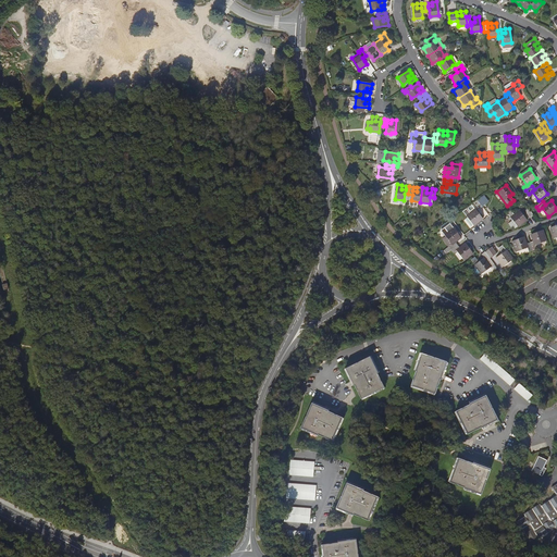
[(475,209),(478,208),(474,202),(466,209),(470,213),(475,209)]
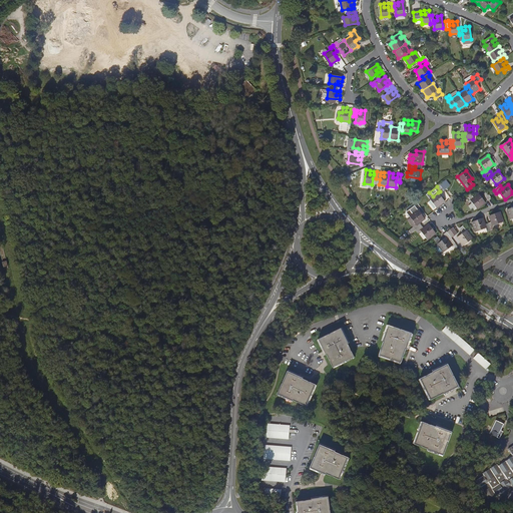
[(433,196),(429,192),(426,194),(436,207),(445,201),(438,192),(433,196)]
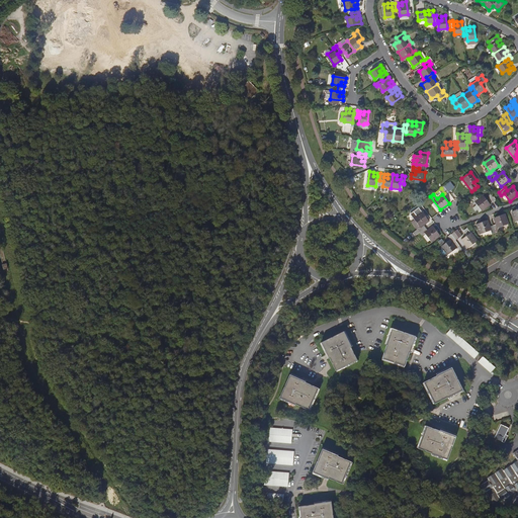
[(478,199),(475,195),(471,198),(481,210),(490,204),(484,195),(478,199)]
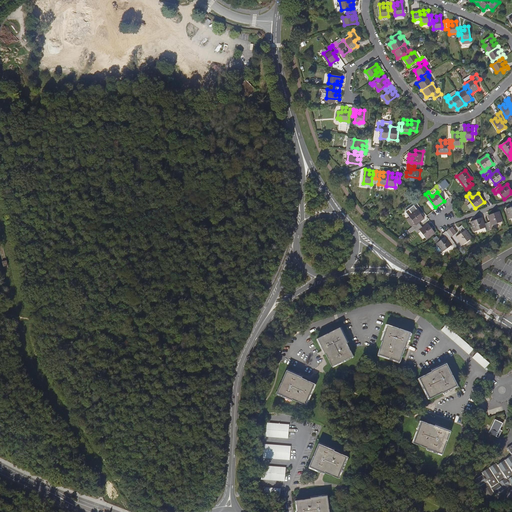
[(409,230),(411,233),(415,230),(421,225),(419,222),(424,218),(417,210),(414,205),(406,212),(409,216),(410,217),(416,225),(409,230)]
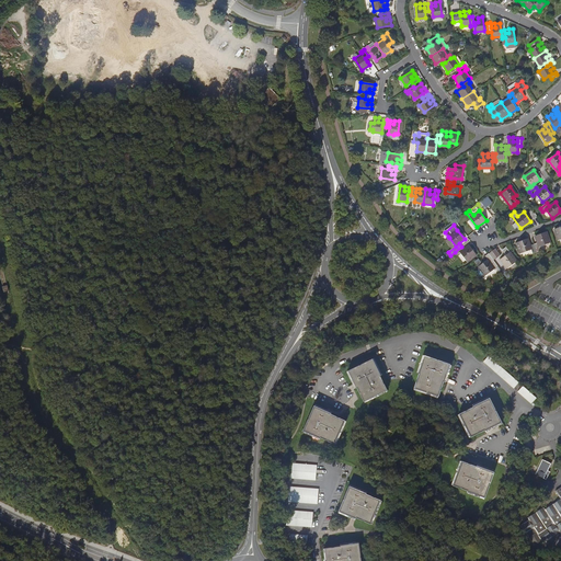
[(538,243),(535,244),(537,252),(541,251),(540,247),(551,242),(547,232),(536,236),(538,243)]
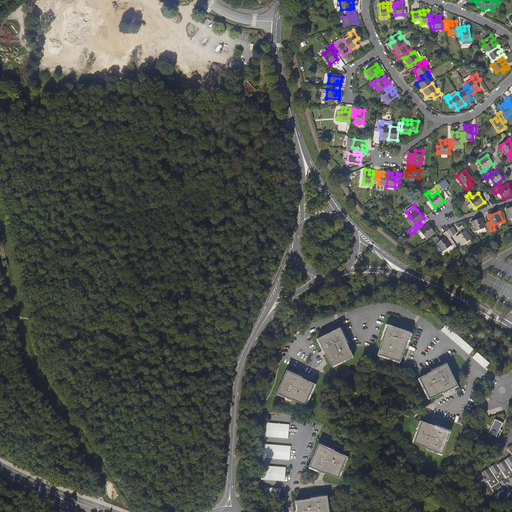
[(407,219),(413,227),(416,225),(410,217),(407,219)]
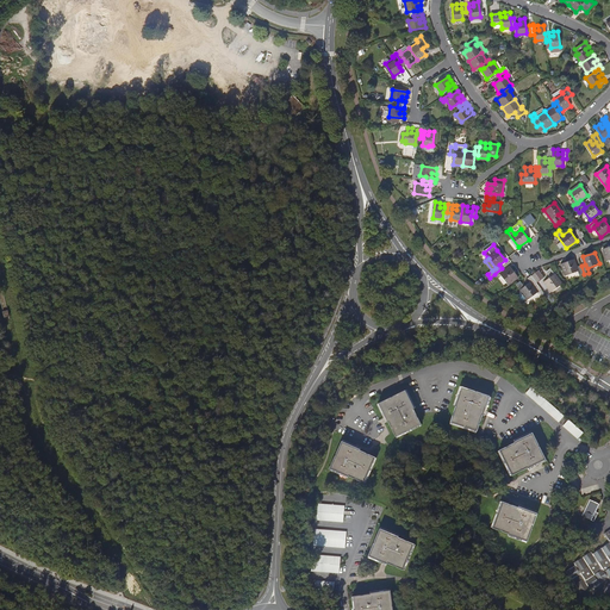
[(580,275),(584,274),(582,266),(578,267),(574,260),(562,265),(567,277),(579,272),(580,275)]
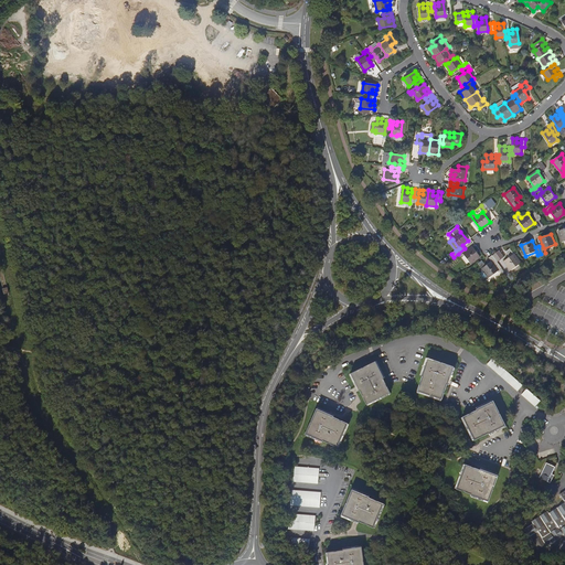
[(467,252),(465,248),(458,254),(460,257),(464,255),(471,264),(480,256),(473,247),(467,252)]
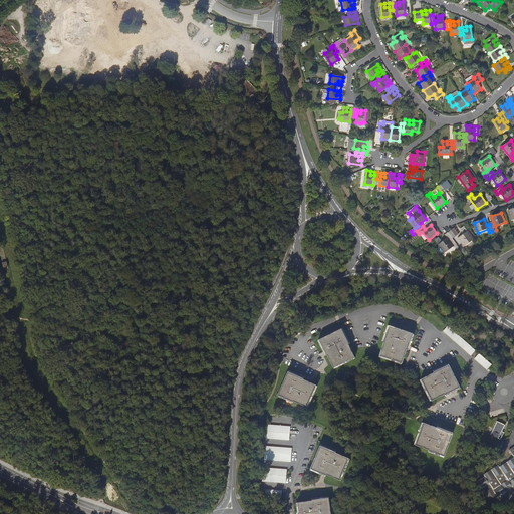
[(464,227),(460,229),(464,234),(459,238),(465,246),(473,240),(464,227)]
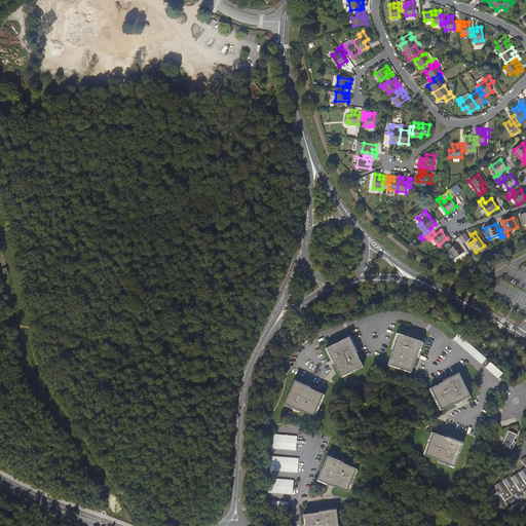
[(454,259),(466,250),(462,243),(458,238),(455,240),(457,242),(451,248),(448,242),(445,246),(448,250),(444,253),(451,261),(454,259)]
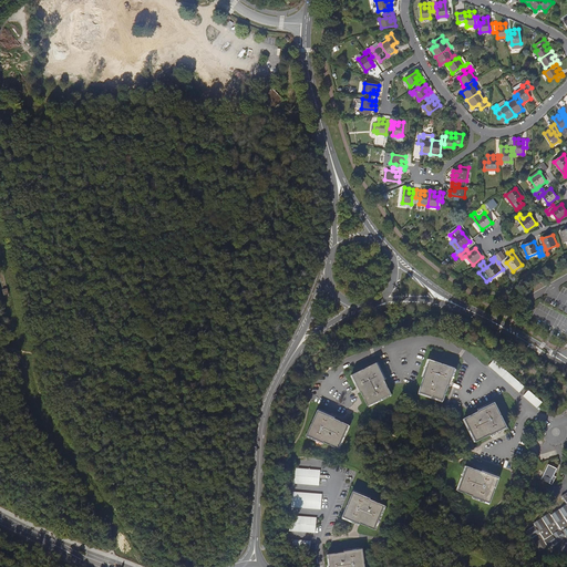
[(521,303),(514,309),(521,317),(526,310),(521,303)]
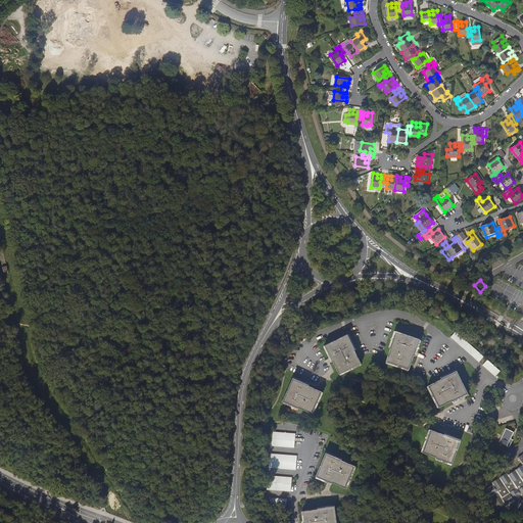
[(391,348),(386,362),(409,370),(413,357),(414,357),(415,354),(420,340),(395,332),(390,348),(391,348)]
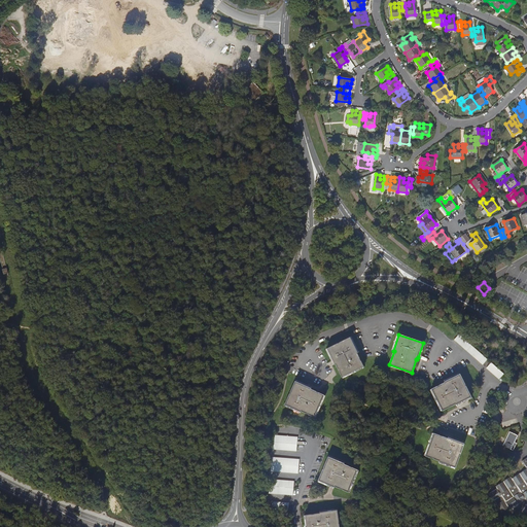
[(350,337),(326,349),(334,363),(335,364),(336,364),(342,378),(363,366),(357,354),(358,354),(350,337)]
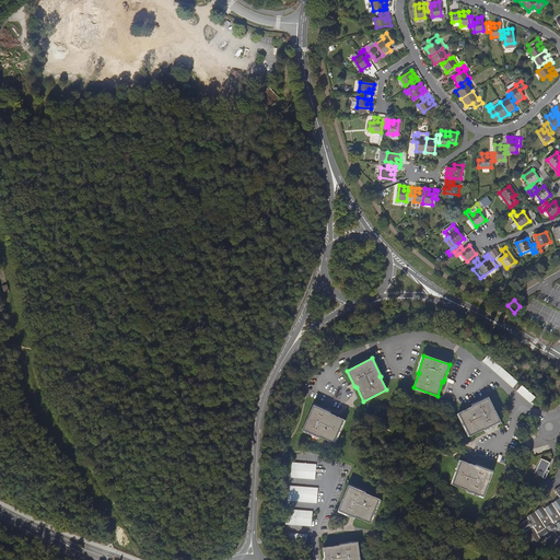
[(522,386),(516,392),(531,405),(536,399),(522,386)]
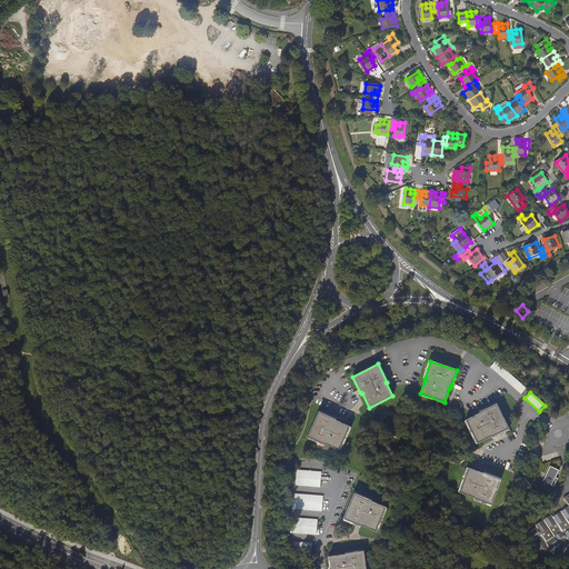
[(479,412),(466,419),(478,443),(491,437),(491,438),(493,437),(509,429),(496,402),(479,411),(479,412)]
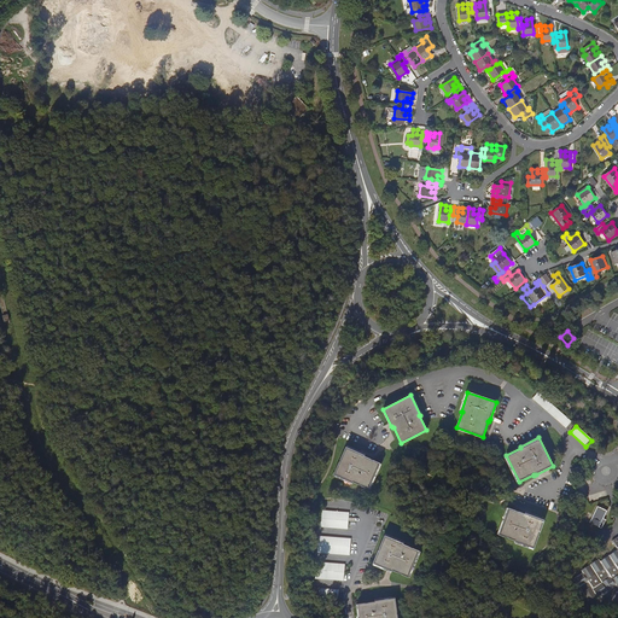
[(347,447),(333,474),(353,484),(354,483),(368,490),(380,464),(365,456),(365,455),(362,454),(347,447)]
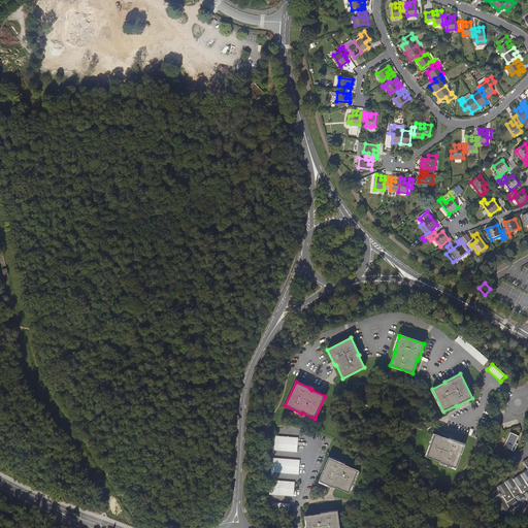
[(510,433),(504,446),(515,451),(517,447),(515,447),(519,436),(510,433)]
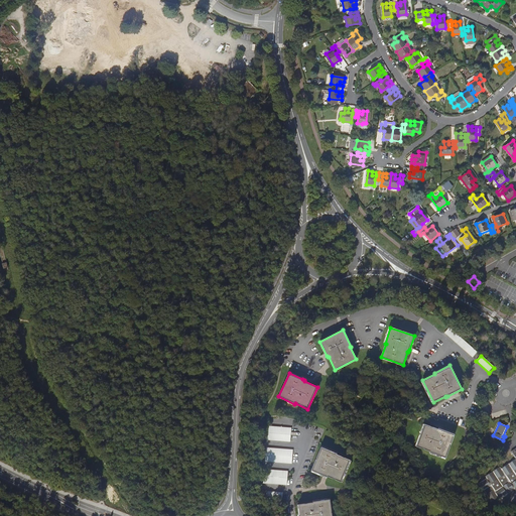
[(424,424),(416,446),(429,452),(429,453),(445,459),(456,434),(438,428),(438,429),(424,424)]
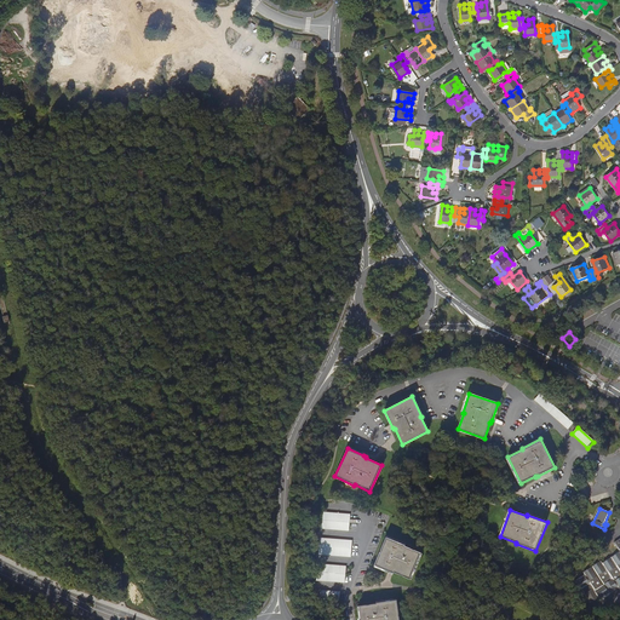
[(321,528),(349,530),(351,515),(322,511),(321,528)]
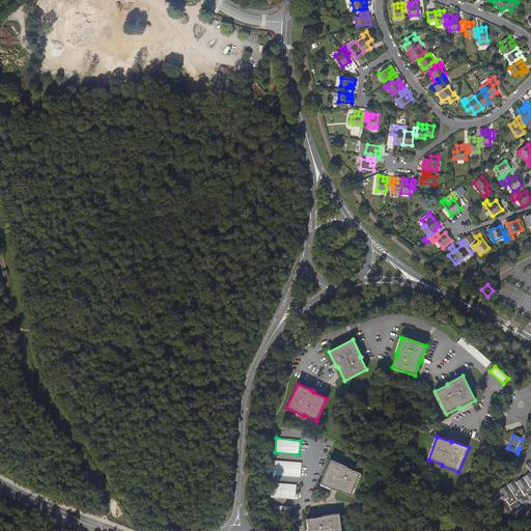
[(331,459),(319,484),(336,492),(337,491),(351,497),(361,474),(346,468),(347,467),(331,459)]
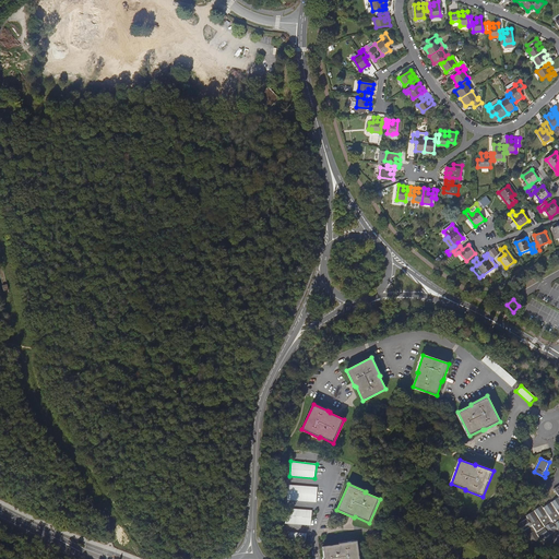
[(288,485),(286,499),(317,502),(318,488),(288,485)]
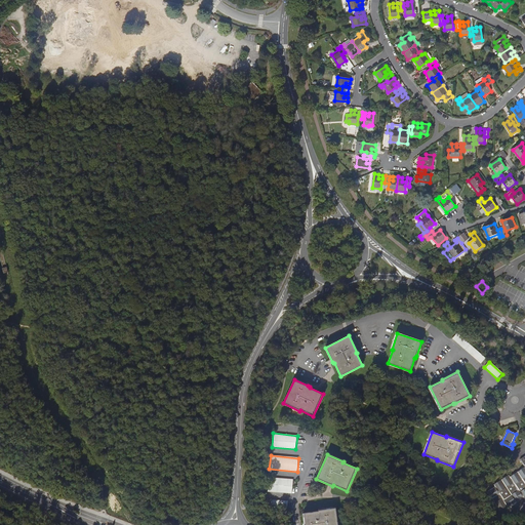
[(495,487),(487,491),(500,511),(508,506),(510,508),(524,498),(524,499),(524,456),(520,459),(524,466),(524,467),(511,477),(510,475),(494,485),(495,487)]
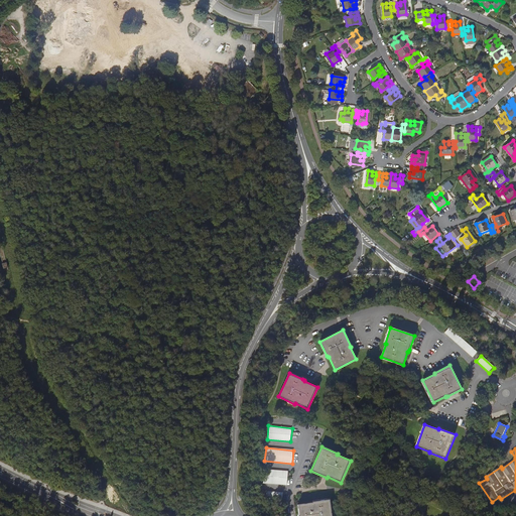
[(265,470),(263,483),(287,485),(288,472),(265,470)]
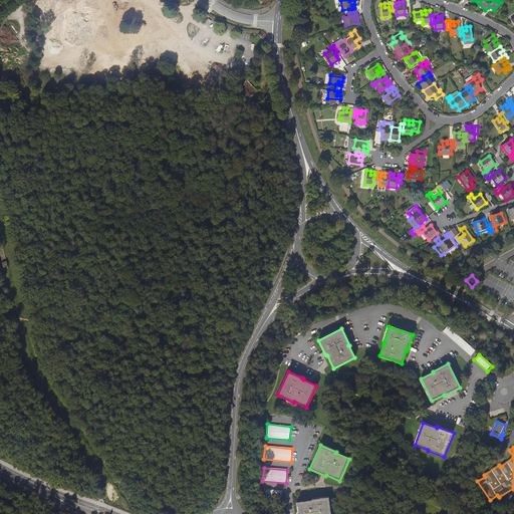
[(266,490),(265,496),(281,498),(282,491),(266,490)]
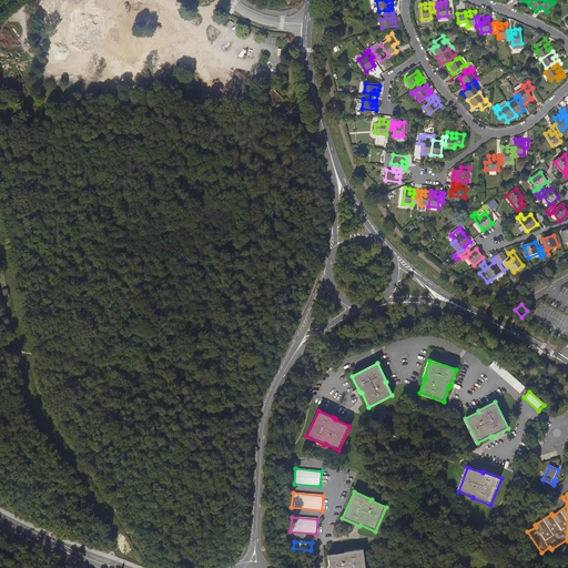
[(366,567),(364,549),(345,553),(330,555),(331,567),(366,567)]
